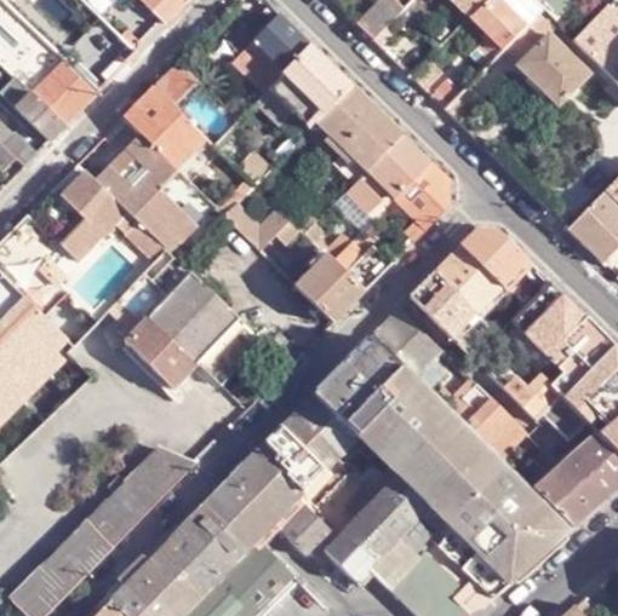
[(142,0),(165,21),(183,3),(186,0),(142,0)]
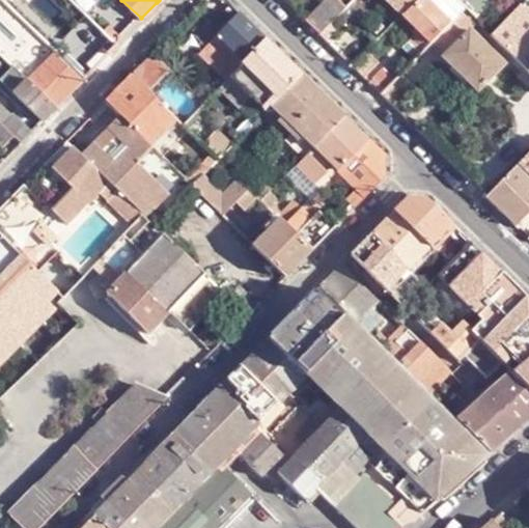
[(324,0),(305,19),(307,21),(326,0),(324,0)]
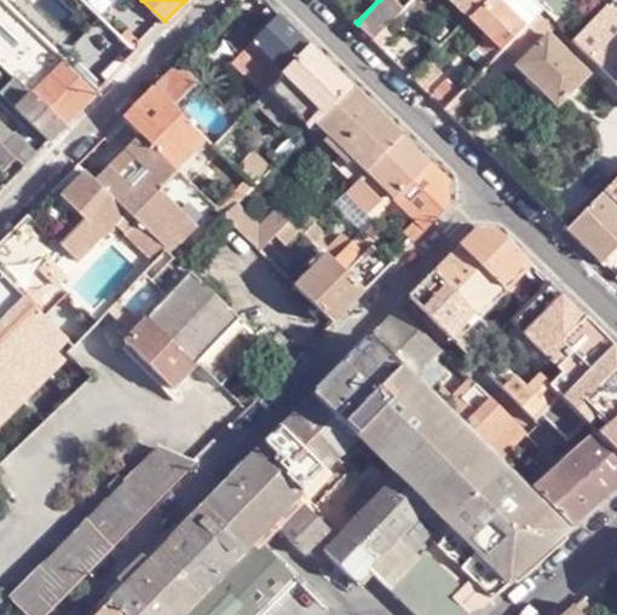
[(380,0),(358,24),(372,38),(403,6),(398,3),(396,0),(380,0)]
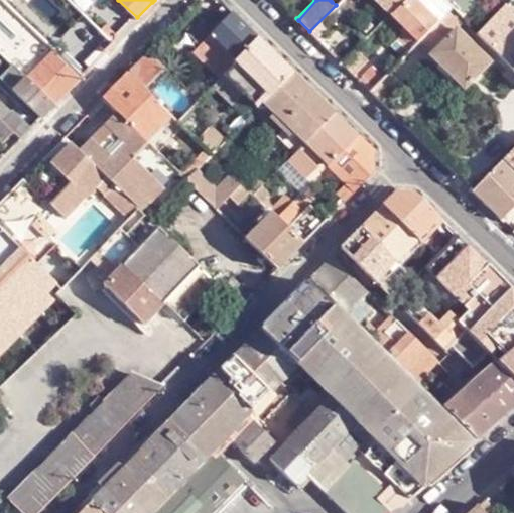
[(379,0),(391,11),(401,0),(379,0)]
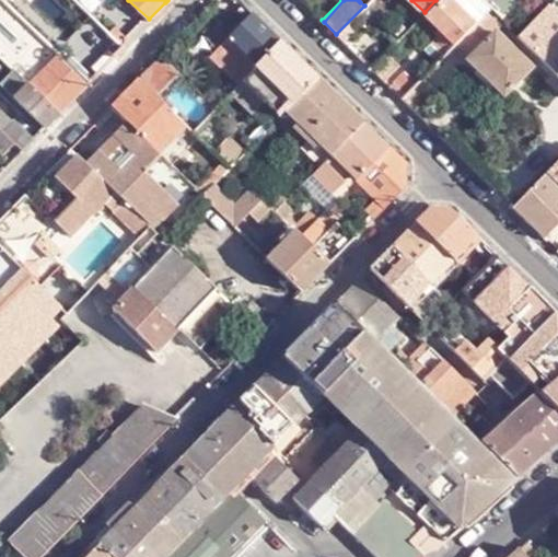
[(483,15),(466,0),(436,0),(425,12),(455,43),(483,15)]
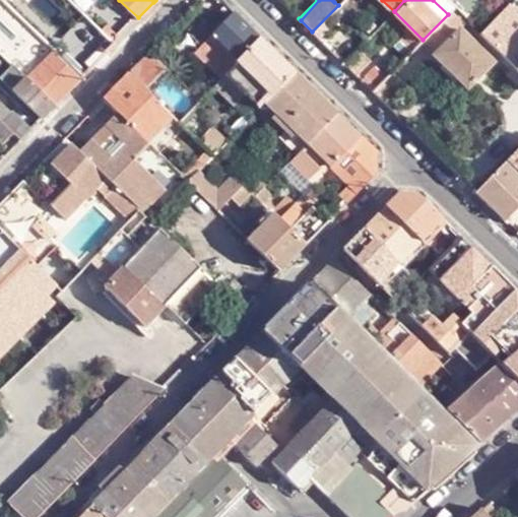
[(433,0),(448,14),(456,6),(449,0),(433,0)]
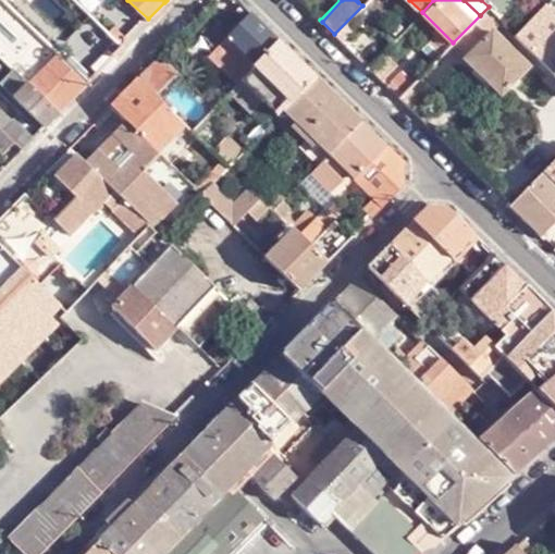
[(512,0),(481,0),(489,7),(497,15),(512,0)]
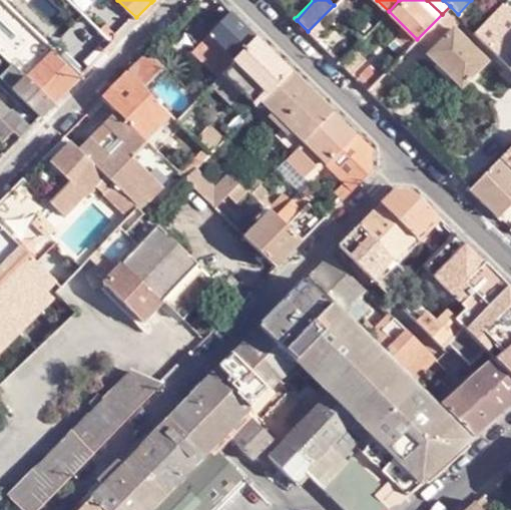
[(510,13),(502,5),(476,32),(510,65),(510,13)]
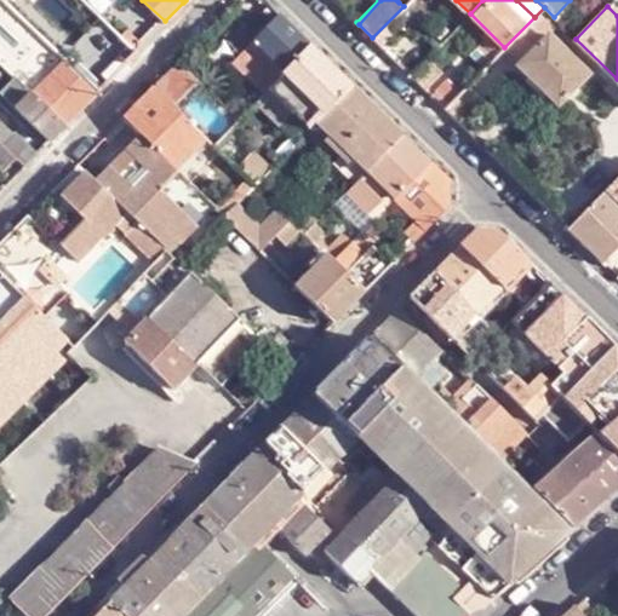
[(544,7),(534,17),(504,47),(503,47),(518,63),(518,64),(558,103),(588,73),(549,34),(560,23),(554,17),(544,7)]
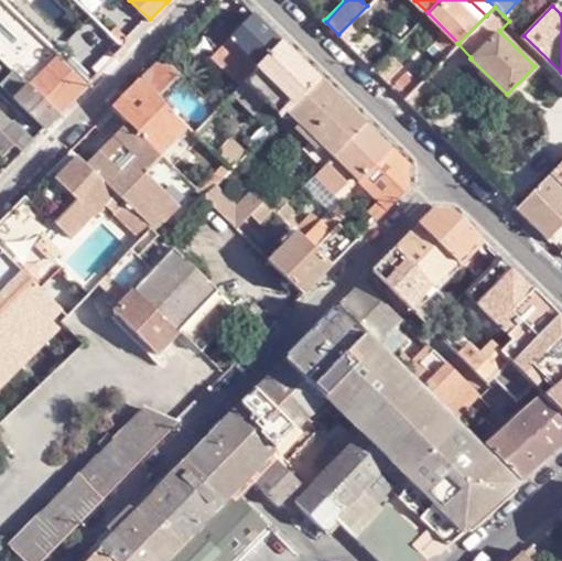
[(265,24),(251,12),(228,36),(257,64),(280,40),(265,24)]
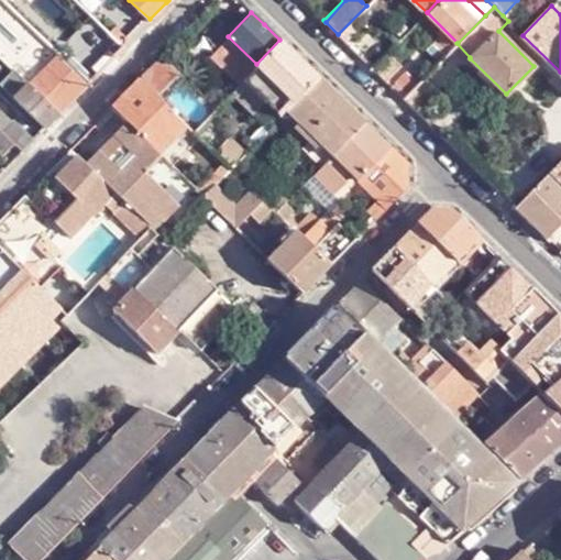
[(458,43),(427,12),(414,24),(446,55),(457,43),(458,43)]
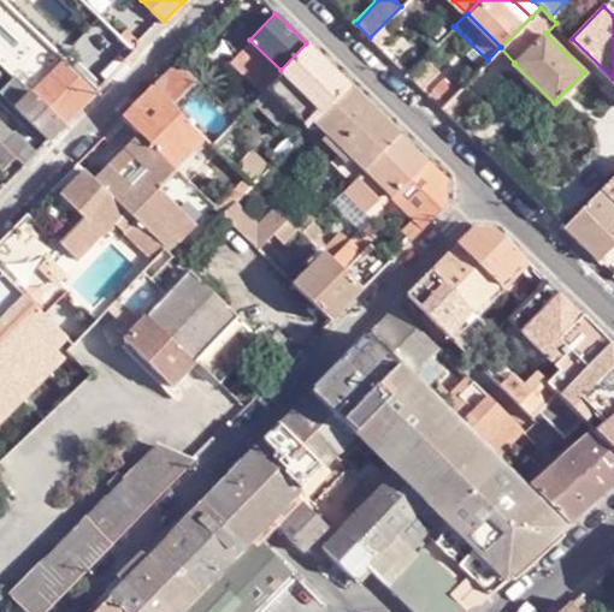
[(281,70),(249,40),(237,52),(231,58),(261,89),(264,87),(269,82),(276,75),(281,70)]
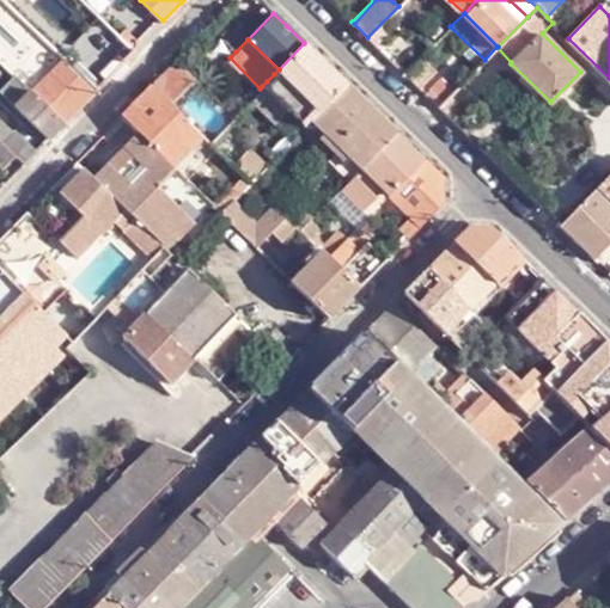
[(346,84),(304,43),(279,69),(274,74),(315,115),(346,84)]
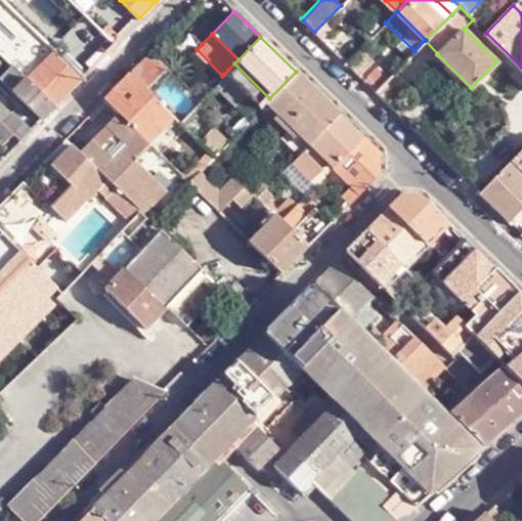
[(59,55),(81,76),(91,66),(70,45),(59,55)]
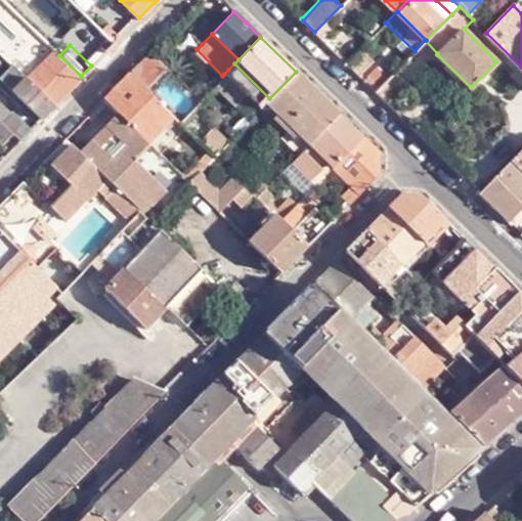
[(59,55),(53,48),(25,78),(52,105),(81,76),(59,55)]
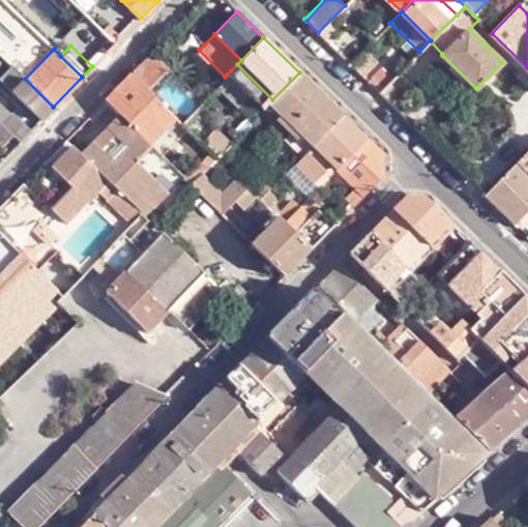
[(350,63),(362,76),(375,63),(362,51),(350,63)]
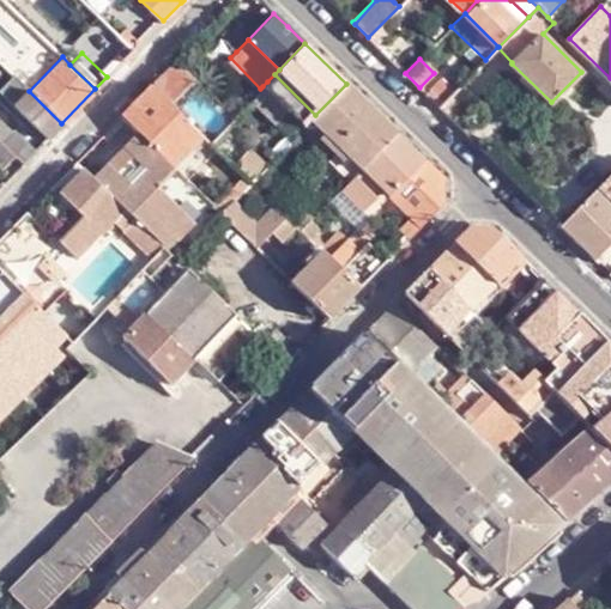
[(170,64),(150,85),(185,120),(207,98),(170,64)]
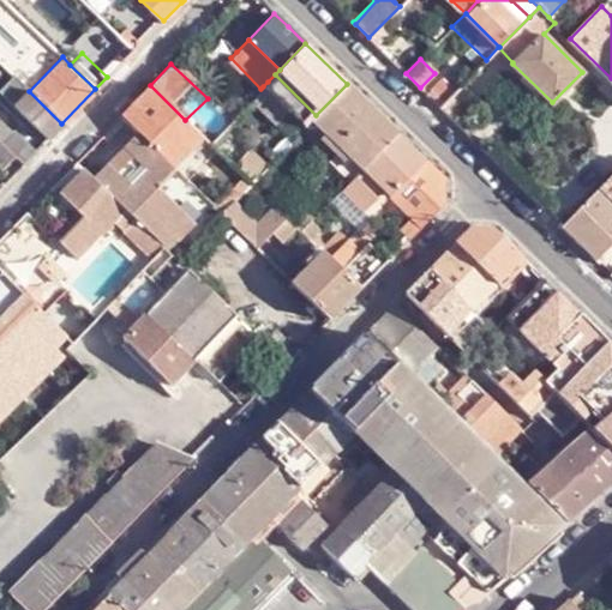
[(316,115),(275,74),(268,82),(263,86),(281,103),(299,121),(304,126),(311,120),(316,115)]
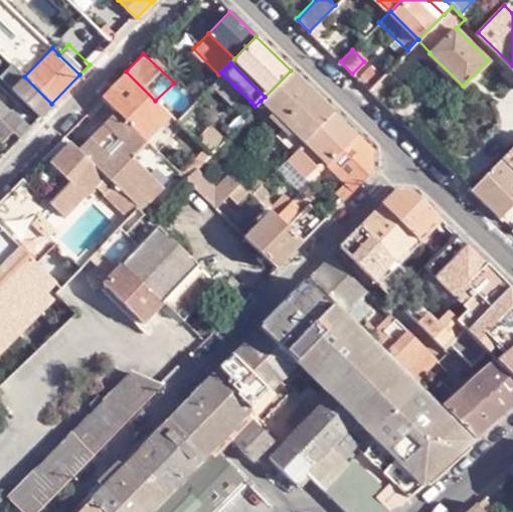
[(369,89),(381,76),(368,64),(356,77),(369,89)]
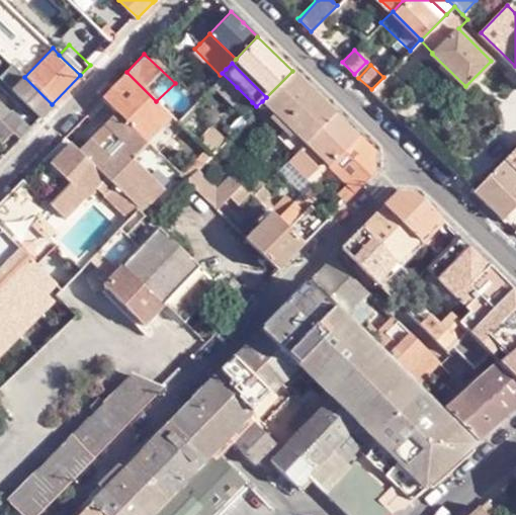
[(313,91),(292,71),(266,97),(262,101),(279,118),(283,121),(313,91)]
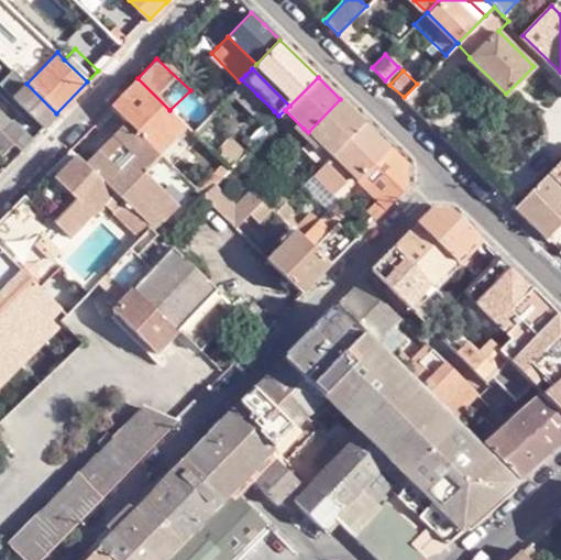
[(169,110),(138,78),(109,107),(123,120),(144,141),(173,112),(169,110)]
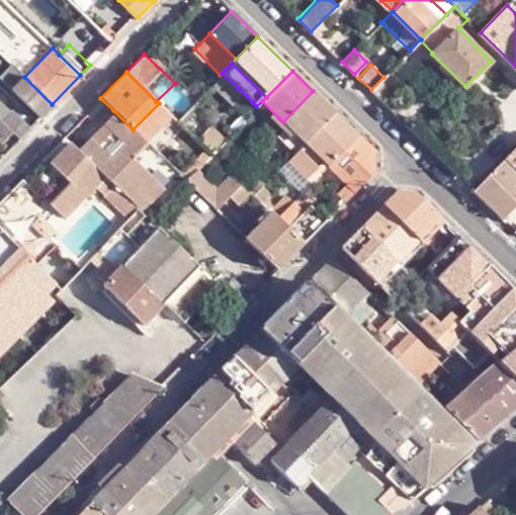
[(222,73),(220,75),(209,86),(224,100),(237,87),(222,73)]
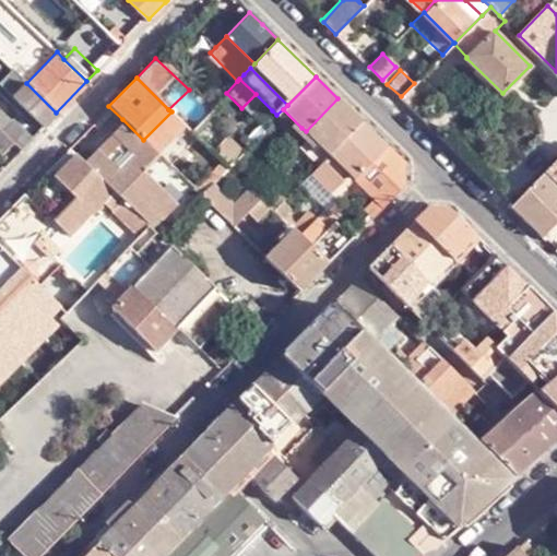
[(13,95),(43,126),(56,113),(26,83),(13,95)]
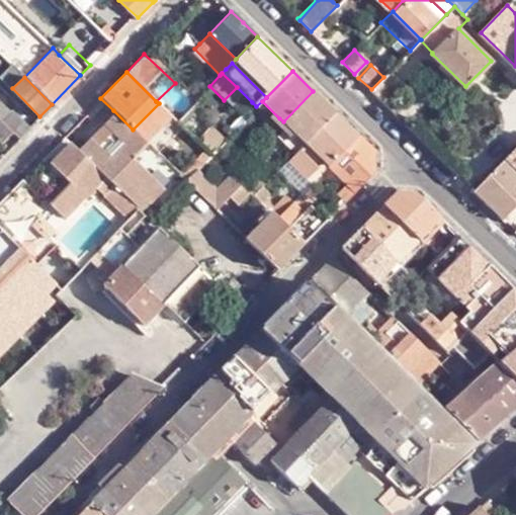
[(371,89),(380,99),(394,86),(383,77),(371,89)]
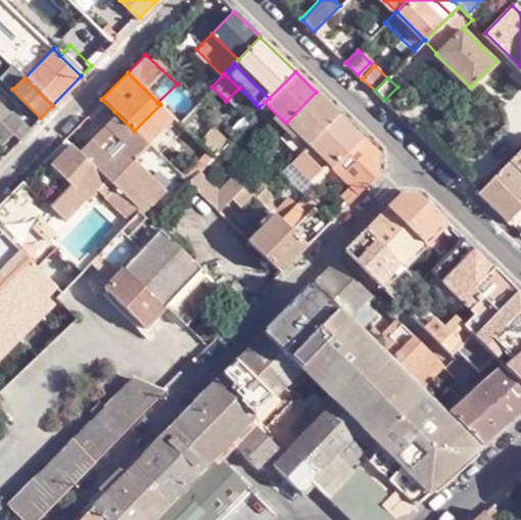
[(177,84),(157,102),(160,104),(172,115),(178,122),(196,103),(177,84)]
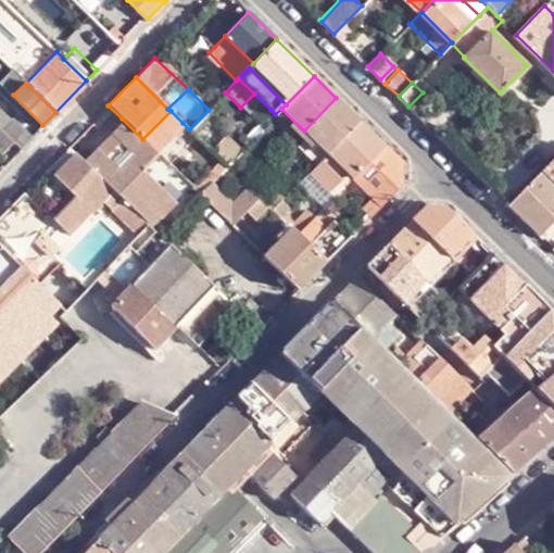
[(271,110),(254,93),(240,108),(256,124),(271,110)]
